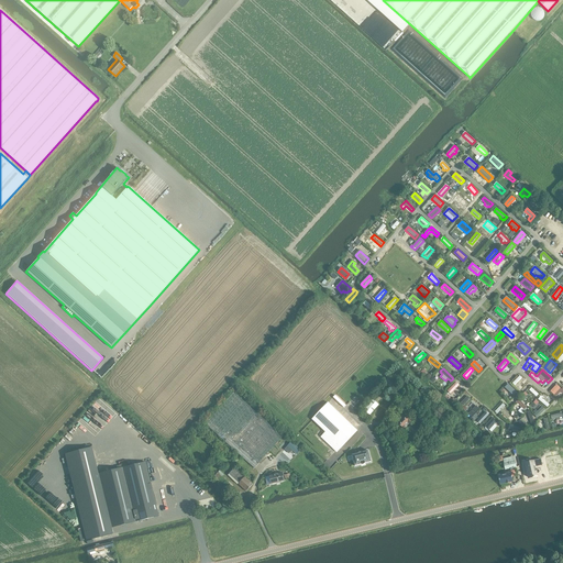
[(515,385),(522,378),(520,375),(512,383),(515,385)]
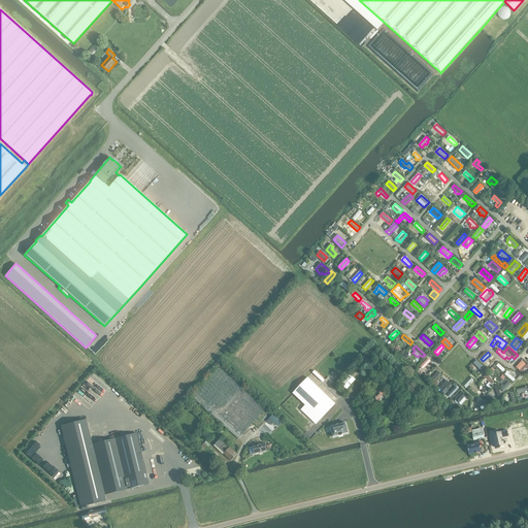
[(370,367),(371,365),(374,362),(364,354),(360,358),(370,367)]
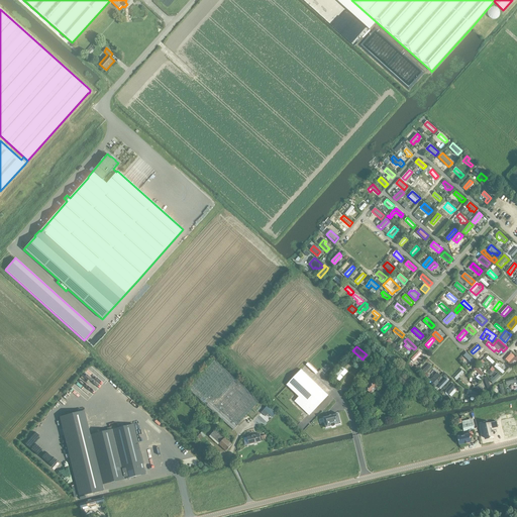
[(414,362),(422,353),(419,350),(411,358),(414,362)]
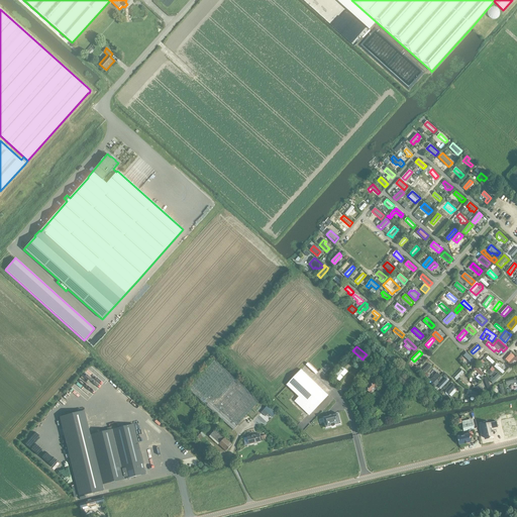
[(472,364),(476,359),(467,351),(463,355),(472,364)]
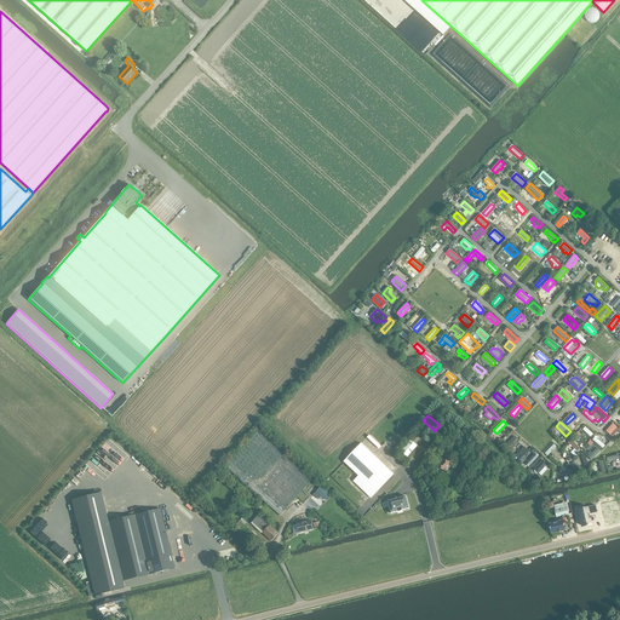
[(619,428),(619,430),(613,424),(606,431),(613,437),(618,432),(619,434),(619,431),(619,428)]
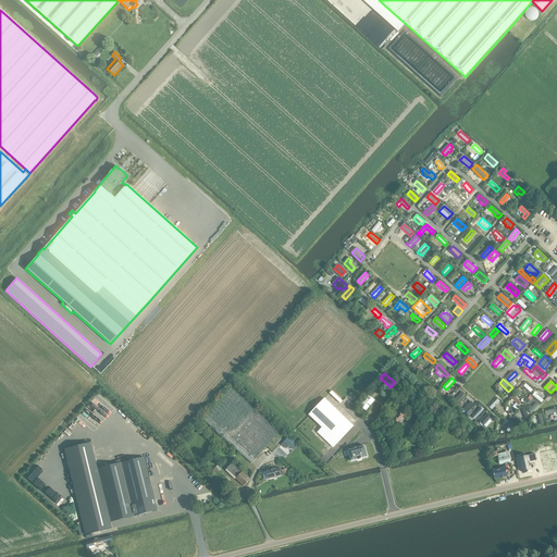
[(525,383),(523,385),(531,392),(533,390),(525,383)]
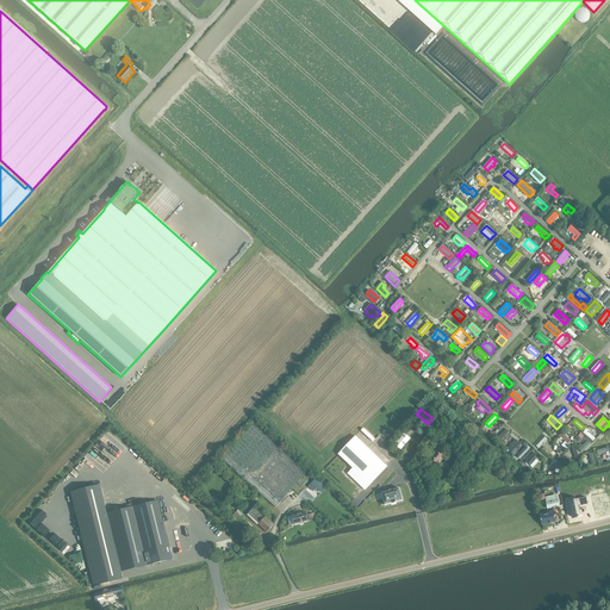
[(306,473),(254,425),(223,459),(251,485),(275,508),(306,473)]
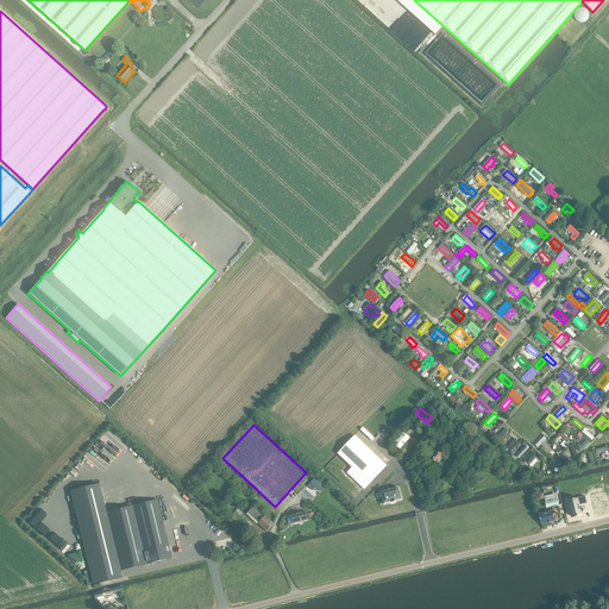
[(501,440),(509,431),(506,428),(497,437),(501,440)]
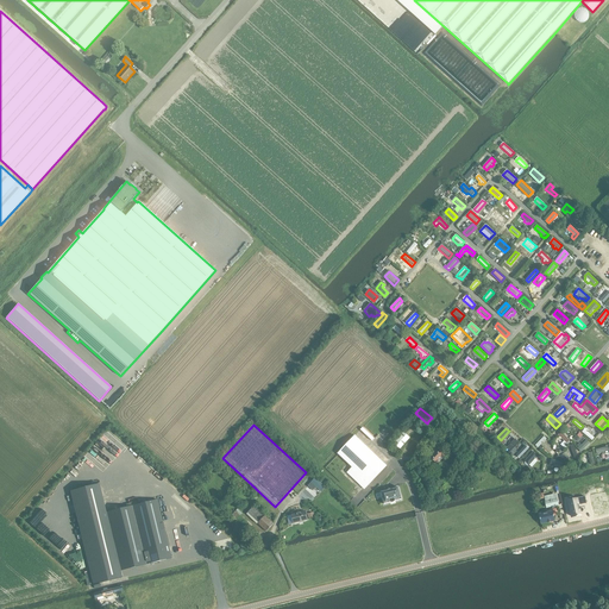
[(584,428),(582,432),(592,440),(595,437),(584,428)]
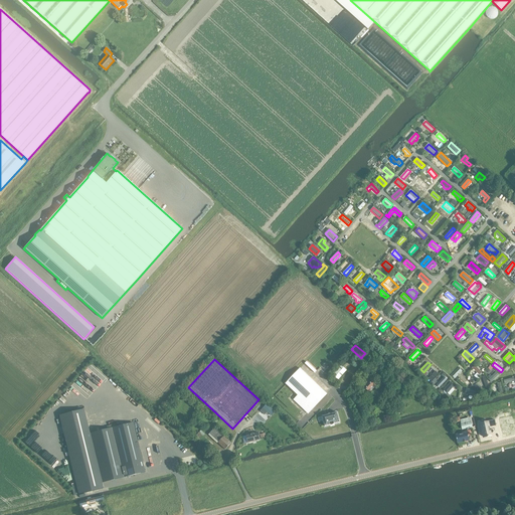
[(480,374),(482,372),(475,364),(472,367),(477,372),(474,375),(478,379),(480,377),(480,375),(480,374)]
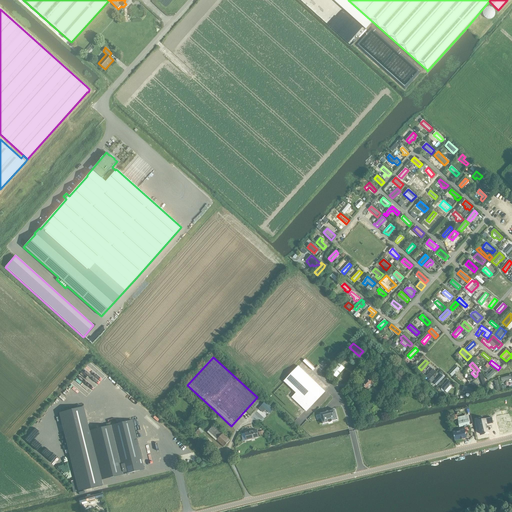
[(345,368),(339,363),(330,373),(336,378),(345,368)]
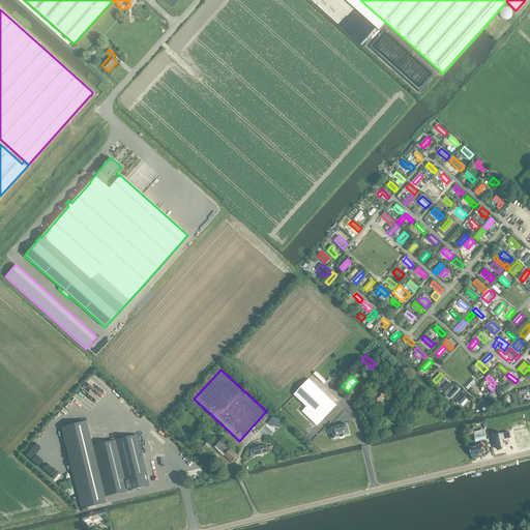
[(317,424),(336,405),(310,378),(294,393),(306,406),(302,410),(317,424)]
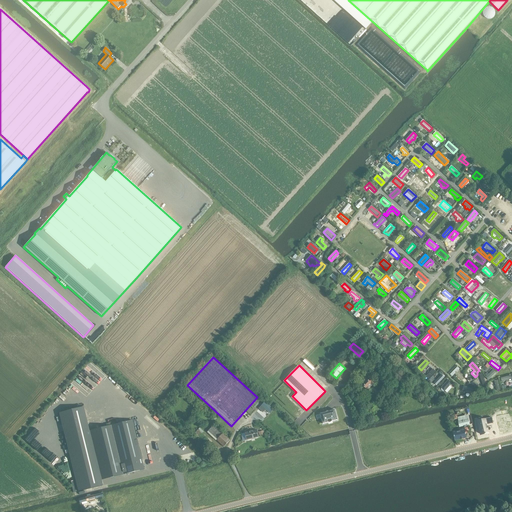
[(455,373),(460,368),(458,366),(450,374),(452,376),(453,376),(455,378),(457,375),(455,373)]
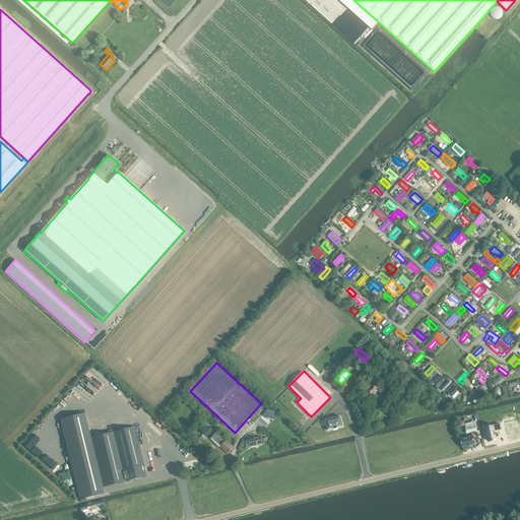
[(500,373),(493,380),(497,385),(504,378),(500,373)]
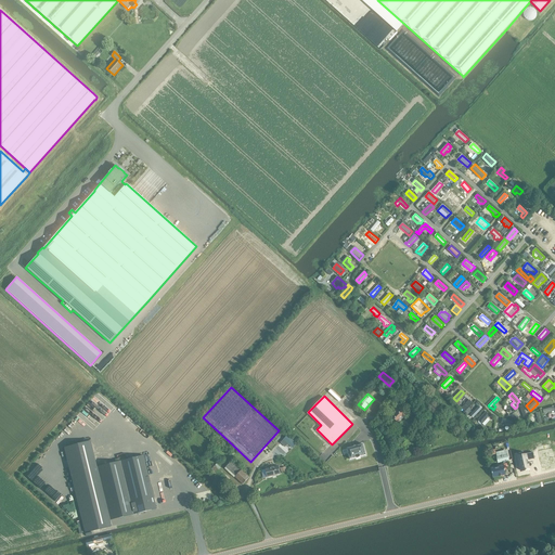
[(465,410),(473,402),(469,399),(462,407),(465,410)]
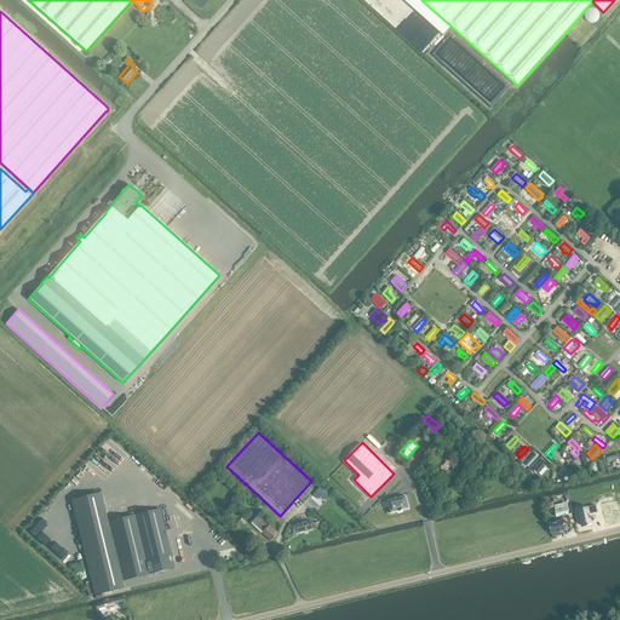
[(529,466),(539,457),(535,453),(526,463),(529,466)]
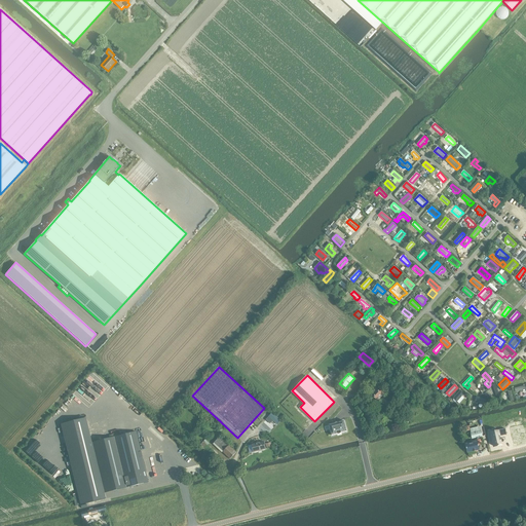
[(377,402),(384,395),(377,387),(371,395),(377,402)]
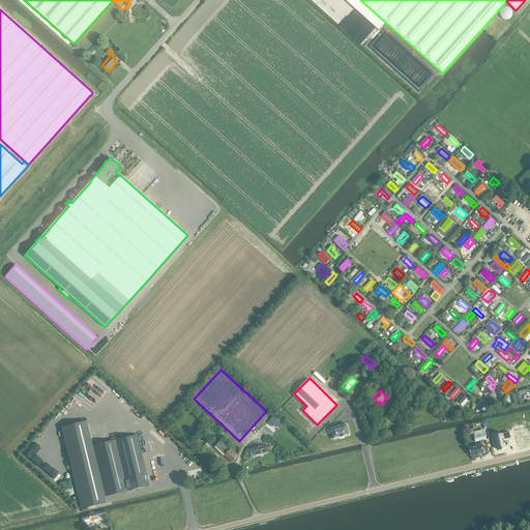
[(461,405),(469,396),(465,392),(457,401),(461,405)]
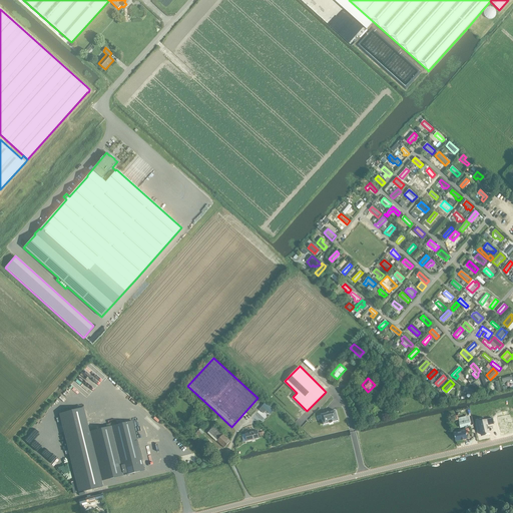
[(475,389),(465,386),(463,391),(473,395),(475,389)]
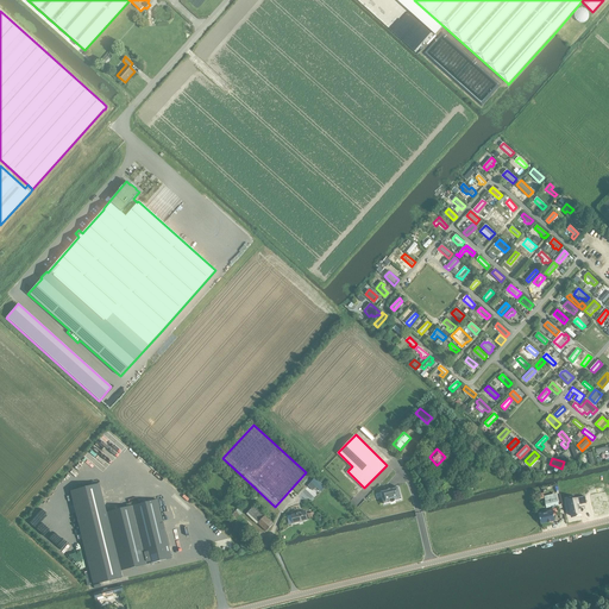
[(316,487),(322,491),(326,487),(316,477),(308,484),(314,490),(316,487)]
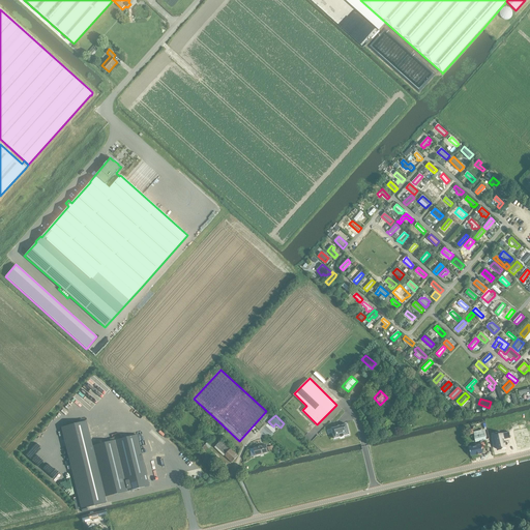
[(105,494),(92,444),(87,420),(86,421),(61,428),(81,509),(106,503),(107,503),(105,494)]
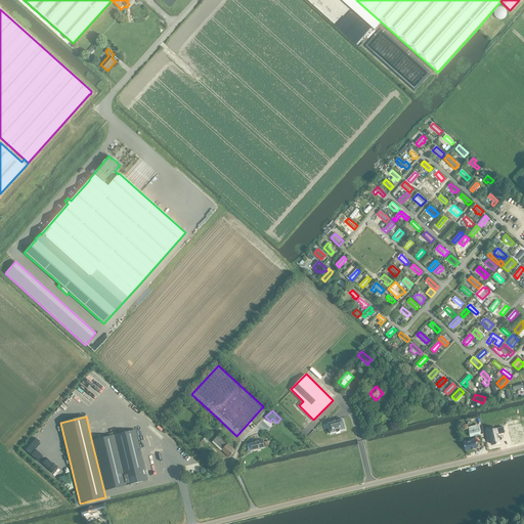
[(340,431),(345,430),(343,420),(337,421),(336,421),(335,421),(334,421),(334,422),(328,424),(331,434),(336,432),(337,433),(339,433),(340,432),(340,431)]
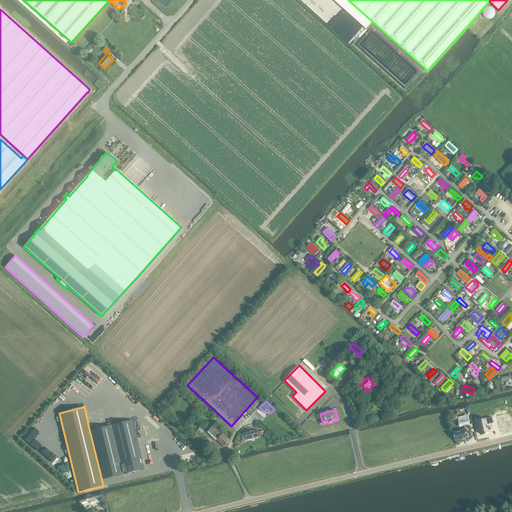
[(469,424),(468,419),(468,415),(460,416),(457,417),(460,427),(463,426),(465,425),(469,424)]
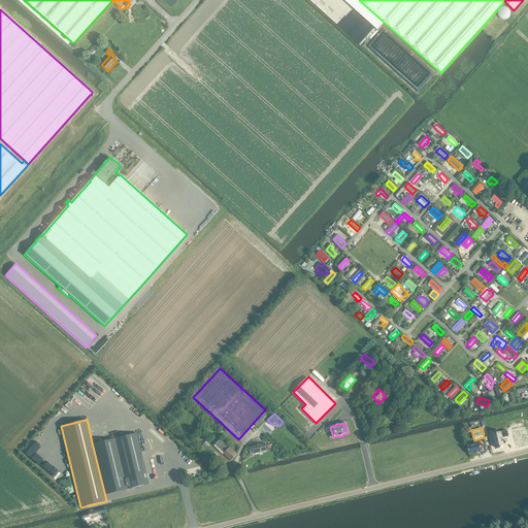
[(500,433),(497,434),(497,433),(496,434),(493,435),(496,448),(499,448),(500,448),(500,447),(503,447),(502,441),(502,438),(501,437),(507,436),(508,436),(507,430),(500,432),(500,433)]
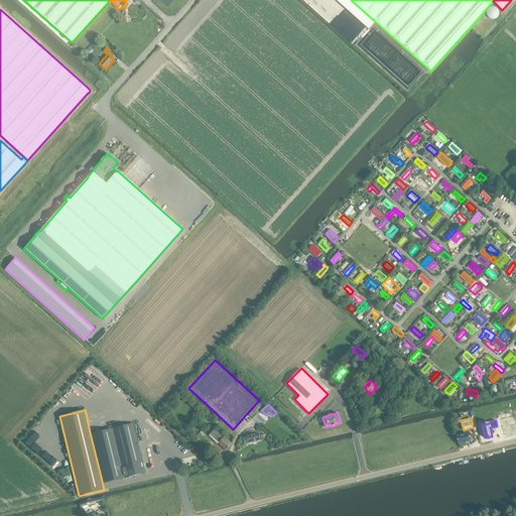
[(102,481),(144,471),(133,422),(90,432),(102,481)]
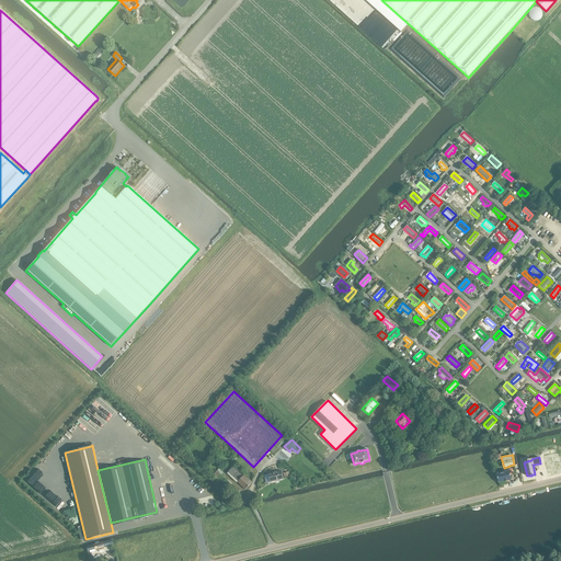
[(245,489),(252,482),(235,466),(228,473),(245,489)]
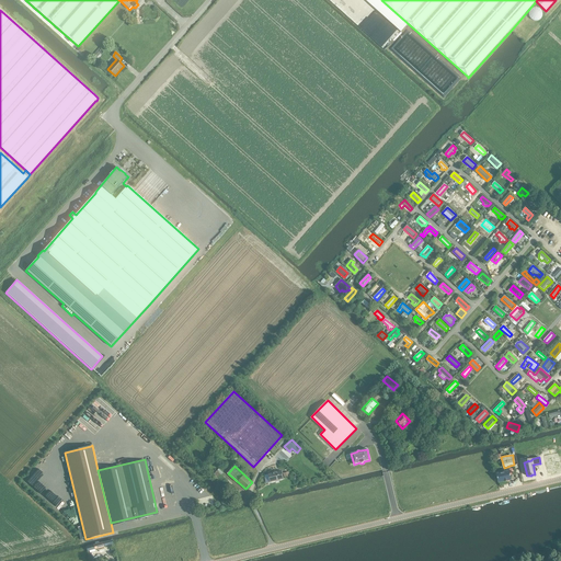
[(210,478),(220,485),(232,496),(238,490),(226,479),(221,476),(224,473),(219,469),(210,478)]
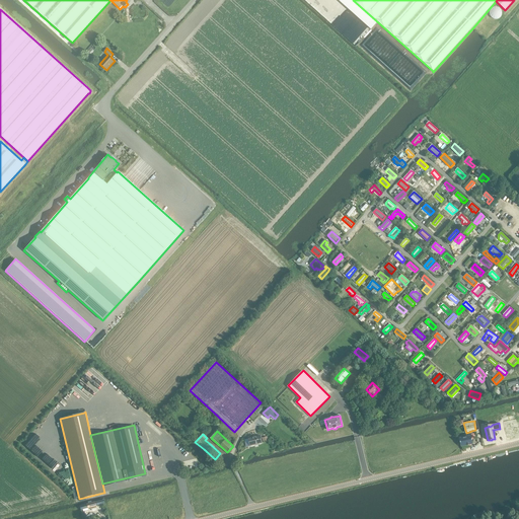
[(250,446),(263,442),(261,436),(248,439),(250,446)]
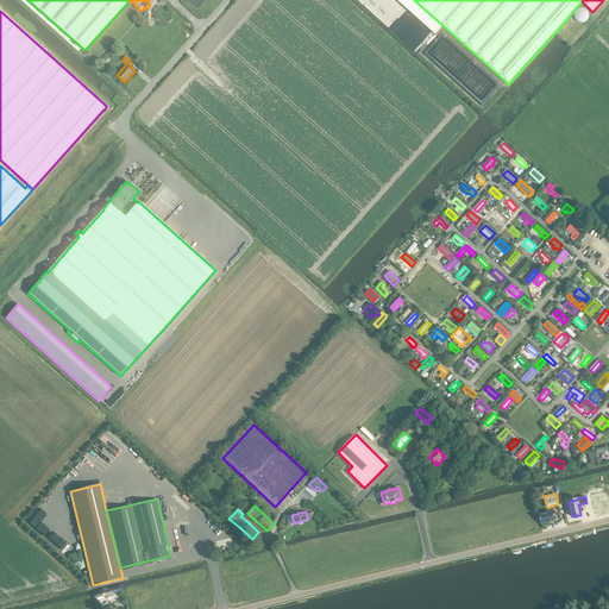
[(551,522),(554,521),(553,512),(539,515),(541,523),(547,522),(548,523),(551,522)]
